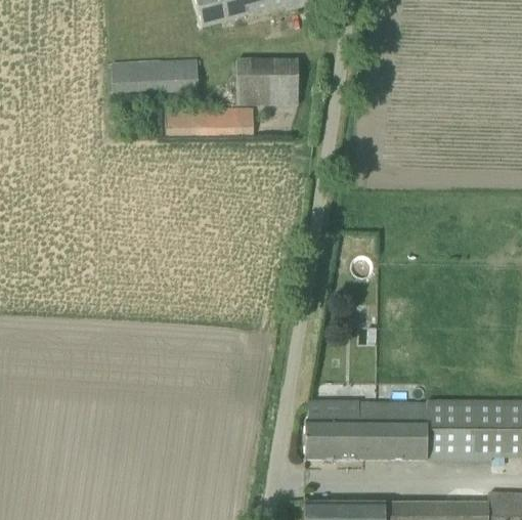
[(199,0),(205,23),(285,1),(287,9),(320,0),(199,0)]
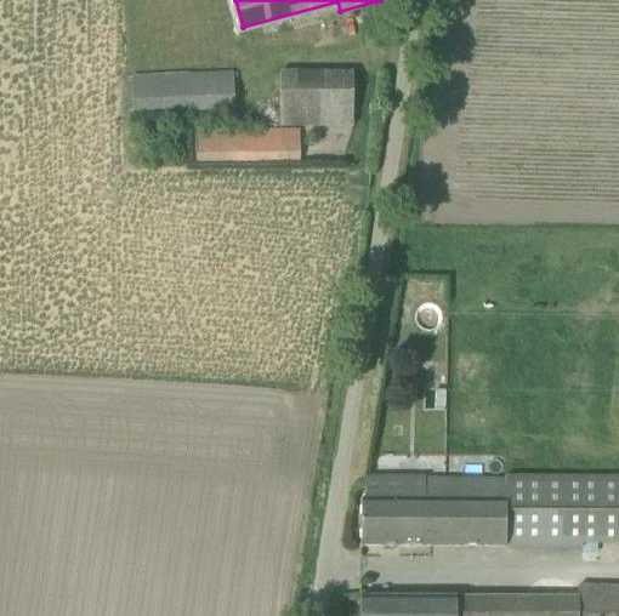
[(136,109),(234,103),(232,64),(134,72),(136,109)]
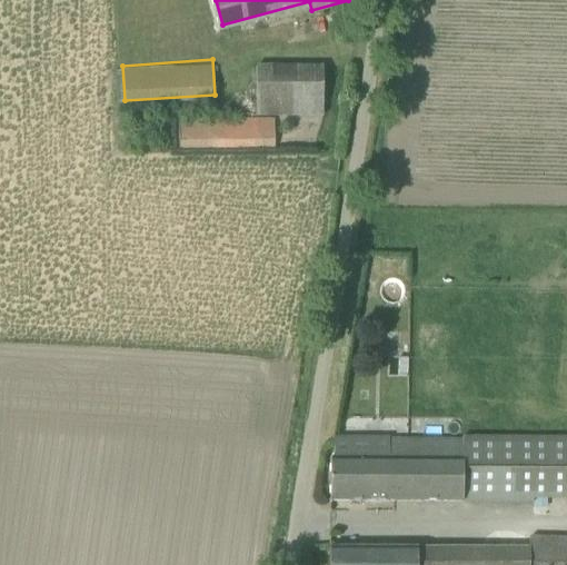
[(258,62),(258,111),(325,111),(325,63),(258,62)]
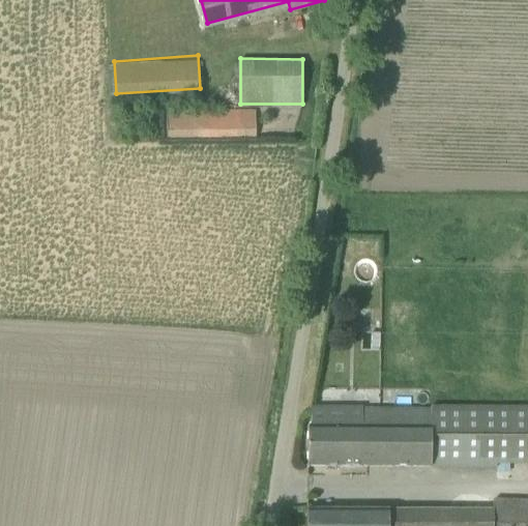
[(168,109),(168,134),(257,133),(257,108),(168,109)]
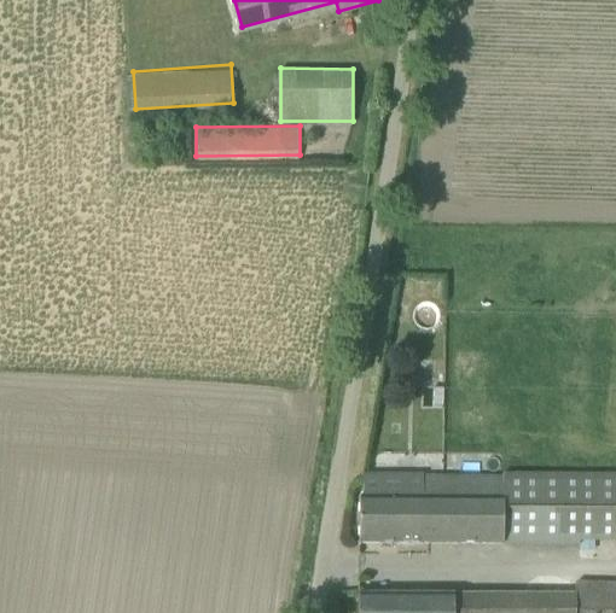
[(436,384),(435,403),(445,403),(446,385),(436,384)]
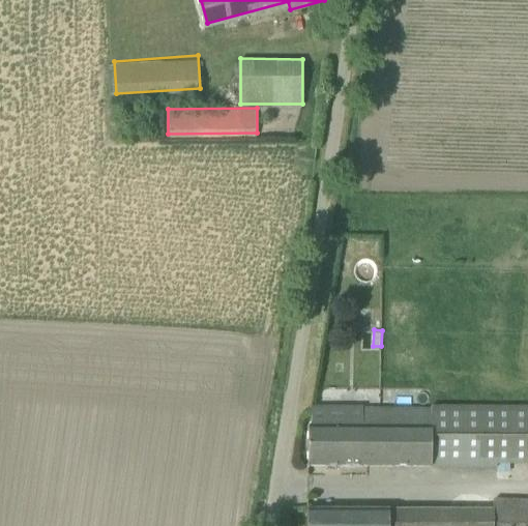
[(309,464),(450,465),(498,466),(499,461),(527,461),(527,405),(433,404),(433,407),(362,406),(362,424),(309,424),(309,464)]
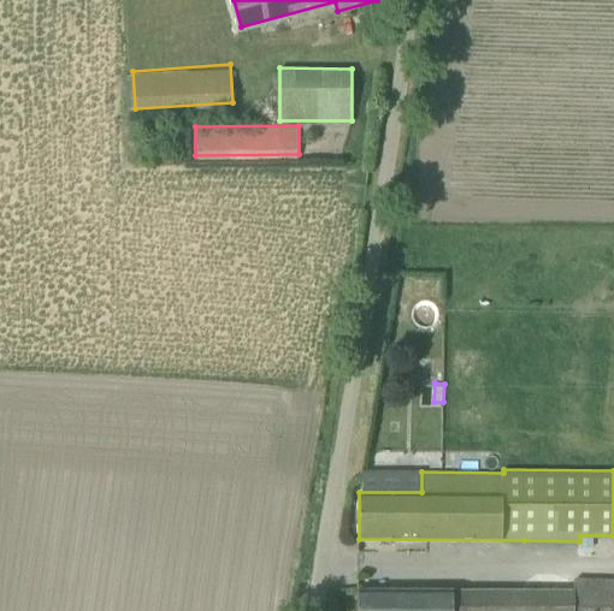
[(574,586),(574,589),(573,610),(613,610),(613,577),(574,577),(574,586)]
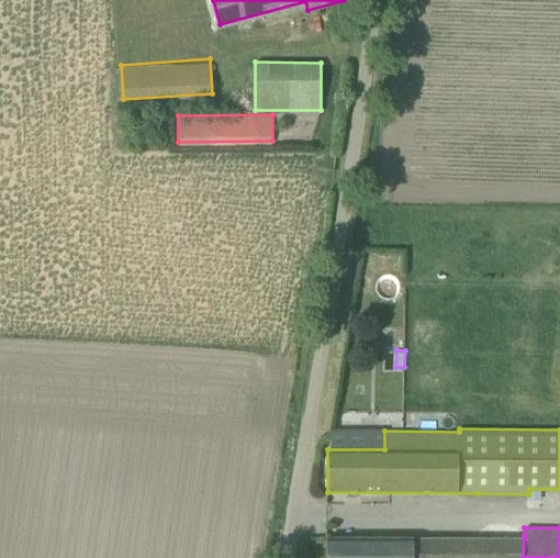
[(327,537),(326,557),(413,557),(413,537),(327,537)]
